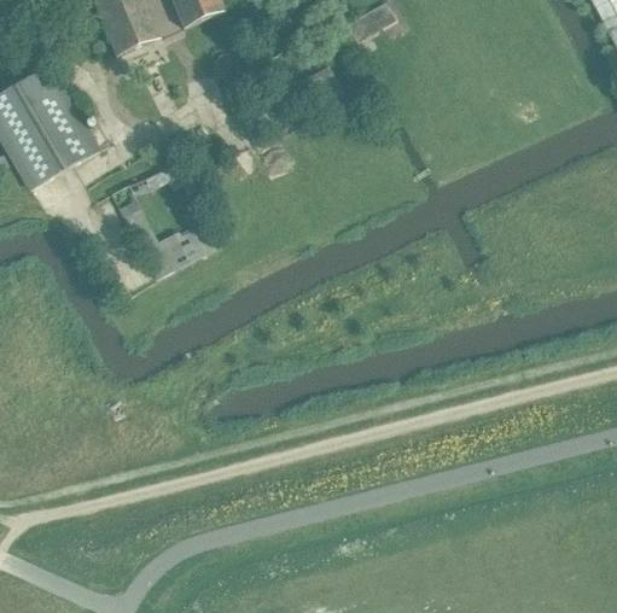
[(93,0),(115,53),(116,56),(162,38),(147,0),(93,0)]
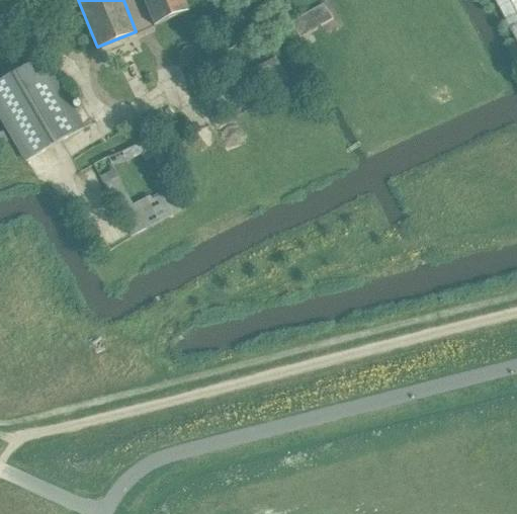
[(144,0),(153,22),(189,8),(186,0),(144,0)]
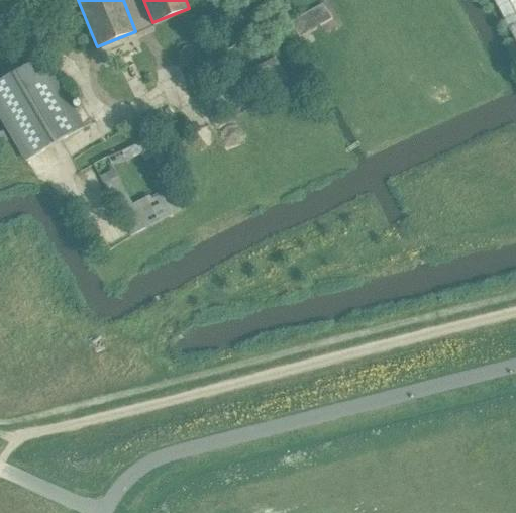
[(494,0),(513,34),(515,39),(515,0),(494,0)]
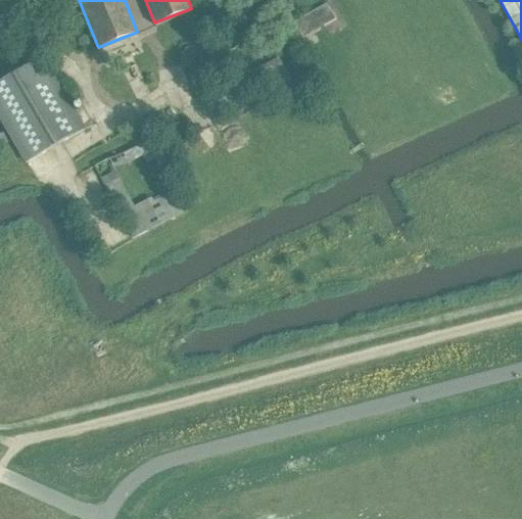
[(327,1),(293,20),(302,37),(336,16),(327,1)]
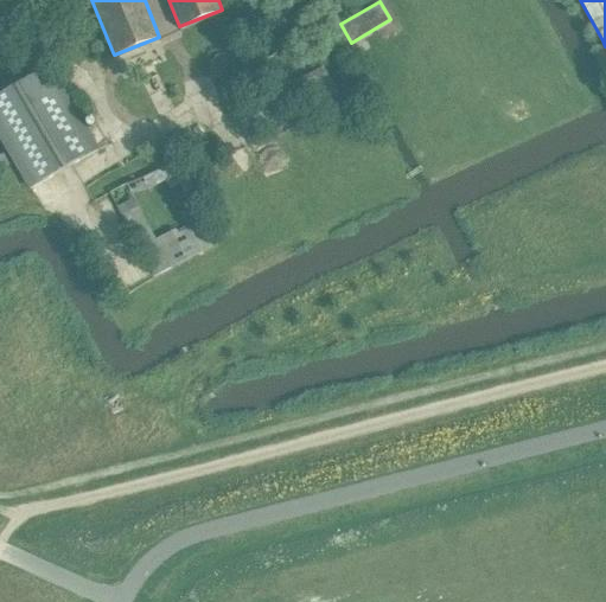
[(50,63),(0,91),(0,138),(29,186),(97,146),(50,63)]
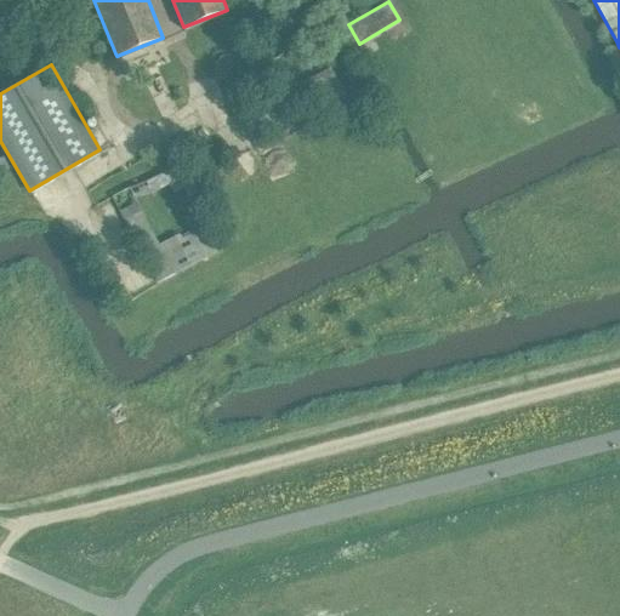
[(161,169),(112,195),(158,279),(226,244),(206,207),(187,218),(193,231),(181,237),(178,232),(159,243),(134,197),(168,178),(178,199),(188,194),(191,199),(199,194),(189,175),(181,158),(160,167),(161,169)]
